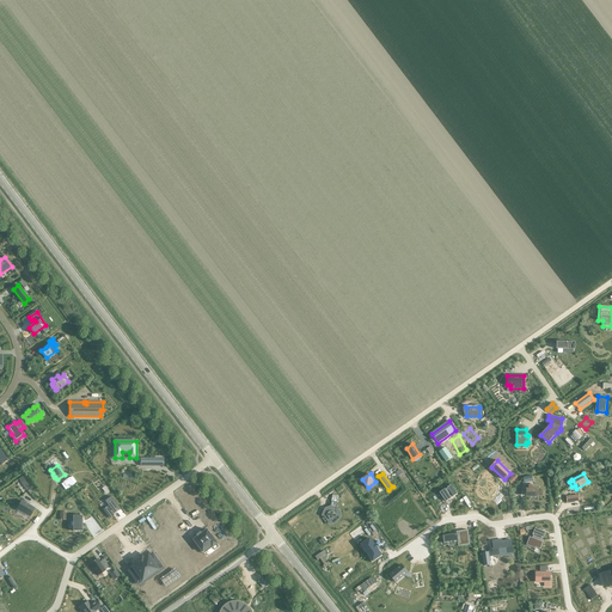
[(445,489),(440,493),(446,502),(451,499),(451,497),(453,495),(453,496),(457,494),(451,484),(447,488),(445,490),(445,489)]
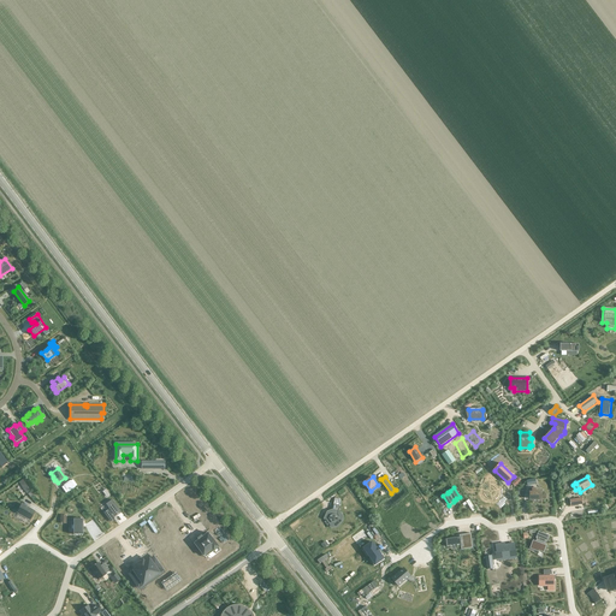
[(107,510),(104,513),(111,522),(114,519),(113,517),(116,516),(122,513),(112,499),(106,504),(113,514),(111,515),(107,510)]
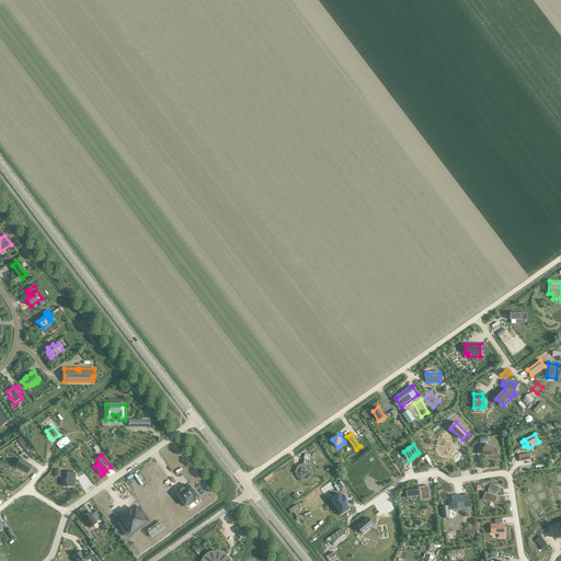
[(427,469),(432,468),(426,457),(420,460),(422,465),(424,462),(427,469)]
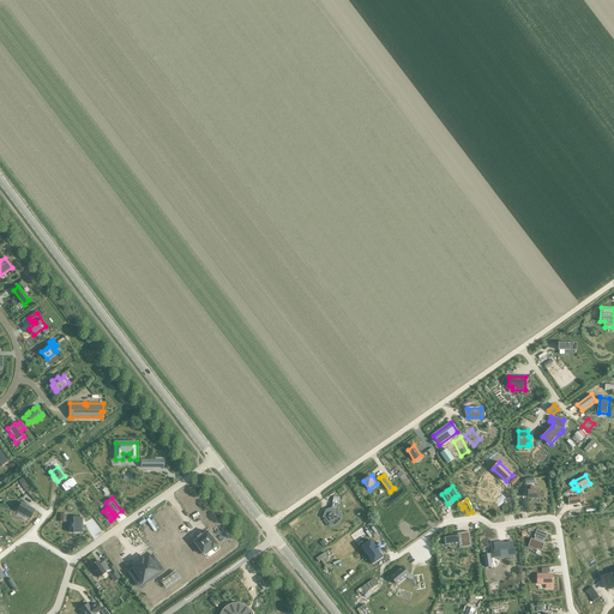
[(22,503),(17,511),(30,518),(35,510),(22,503)]
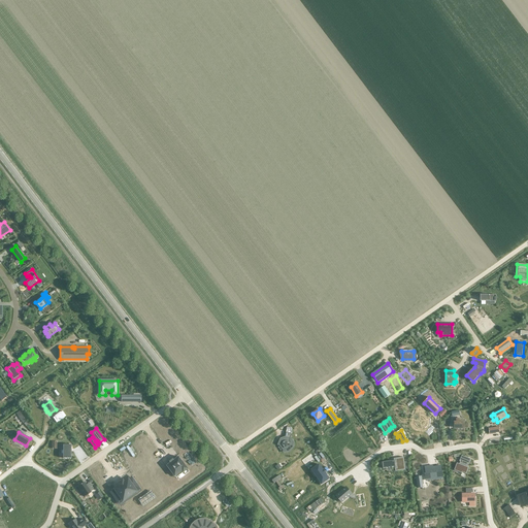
[(299,439),(305,448),(309,446),(304,436),(299,439)]
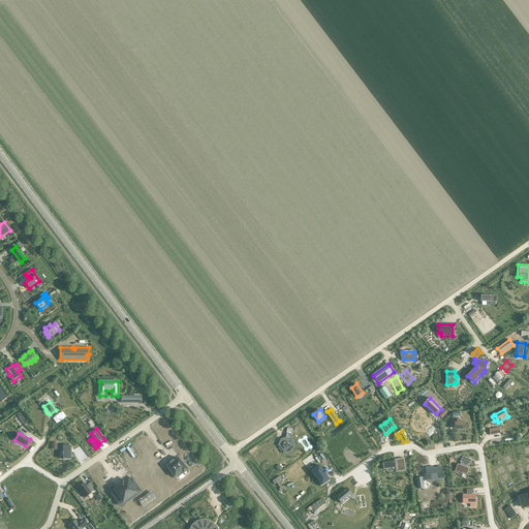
[(279,445),(281,445),(281,446),(284,450),(285,450),(284,453),(290,453),(293,448),(294,443),(291,439),(286,438),(282,440),(279,445)]
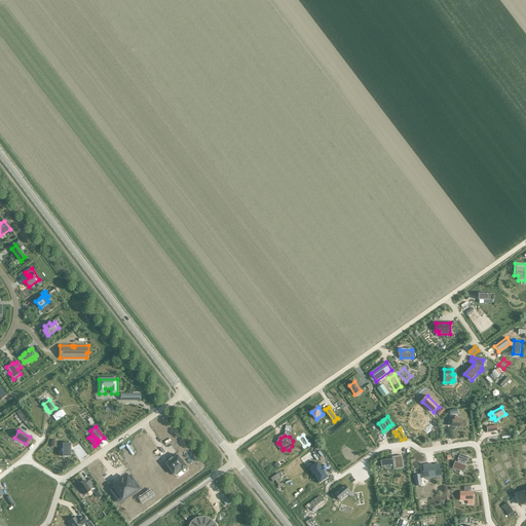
[(137,443),(142,454),(148,451),(143,441),(137,443)]
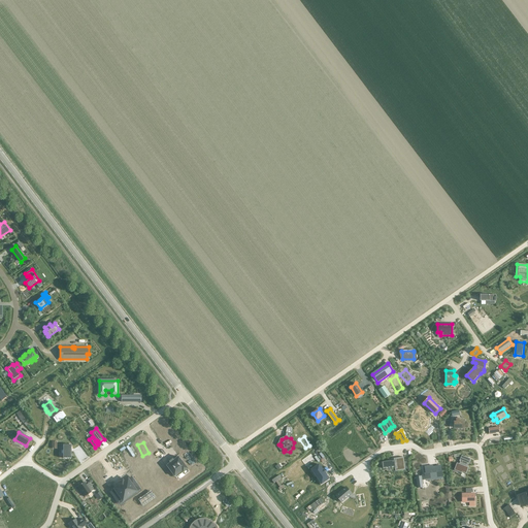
[(107,460),(113,471),(134,460),(130,454),(137,449),(134,443),(127,448),(125,450),(126,453),(119,457),(118,454),(107,460)]
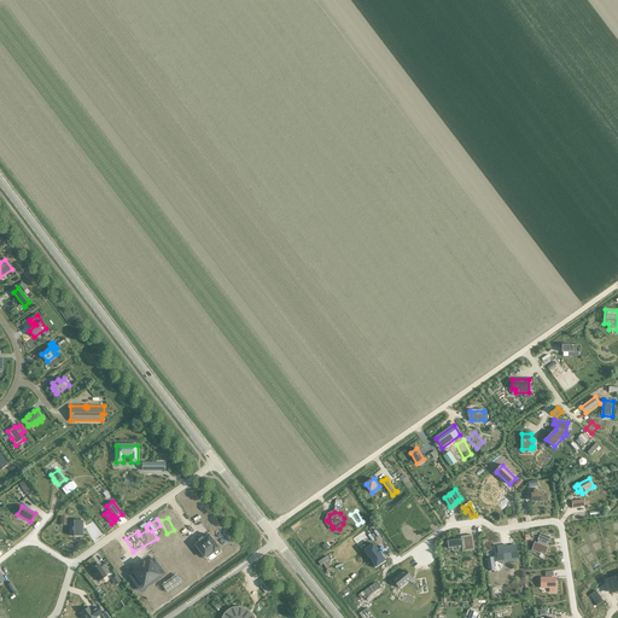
[(83,520),(74,520),(74,536),(83,536),(83,520)]
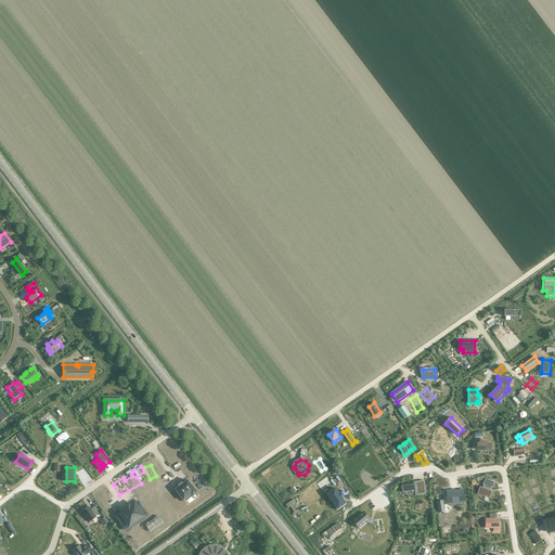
[(326,477),(317,485),(321,491),(331,483),(326,477)]
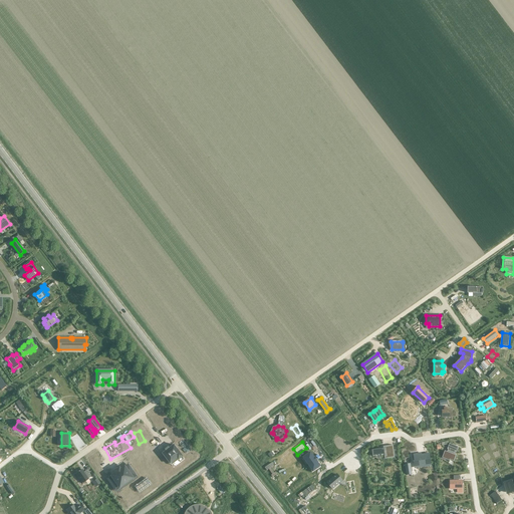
[(448,450),(447,452),(445,451),(442,458),(450,461),(450,460),(454,461),(456,456),(454,455),(455,453),(456,453),(458,447),(450,444),(447,449),(448,450)]
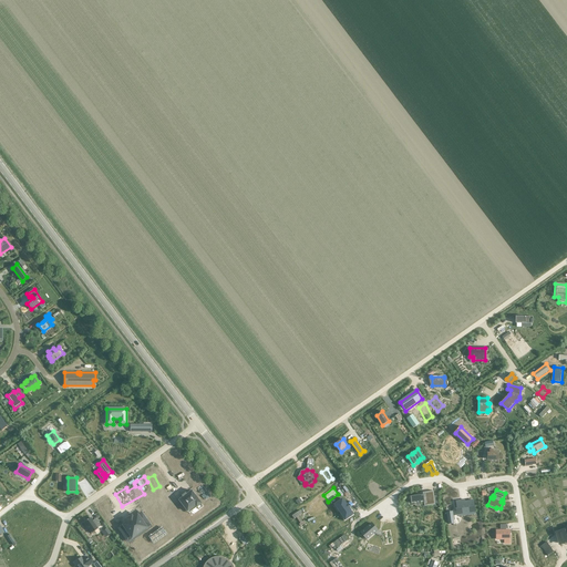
[(192,491),(179,501),(188,512),(196,506),(197,507),(202,504),(192,491)]
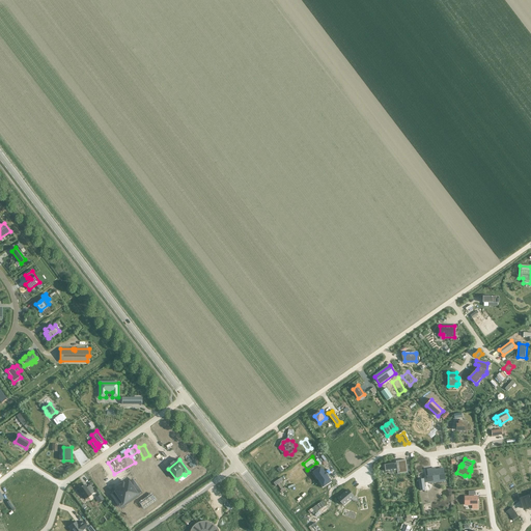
[(396,464),(382,466),(382,469),(385,468),(385,471),(397,470),(397,474),(408,473),(407,459),(396,462),(396,464)]
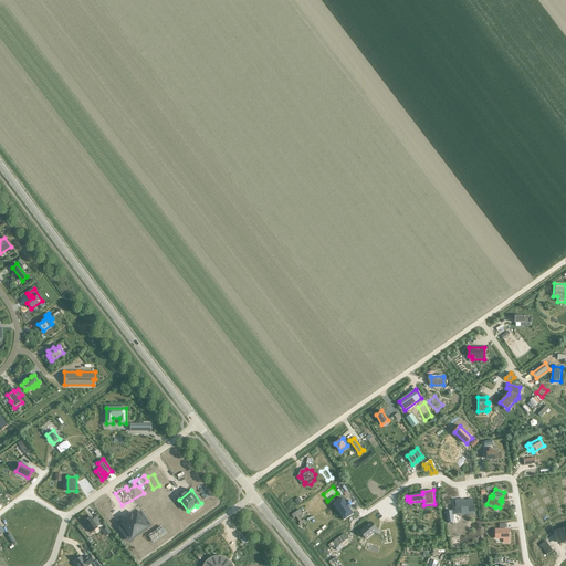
[(342,498),(333,505),(337,511),(338,510),(341,513),(339,514),(344,521),(353,514),(349,507),(347,504),(346,504),(342,498)]
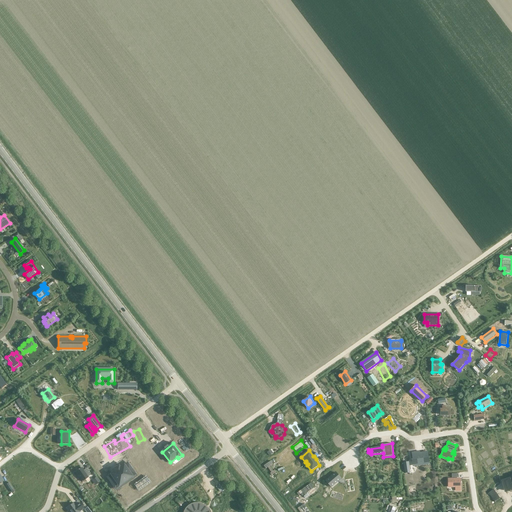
[(417,452),(412,453),(413,460),(412,460),(413,465),(419,464),(418,463),(424,462),(424,464),(429,463),(427,452),(417,454),(417,452)]
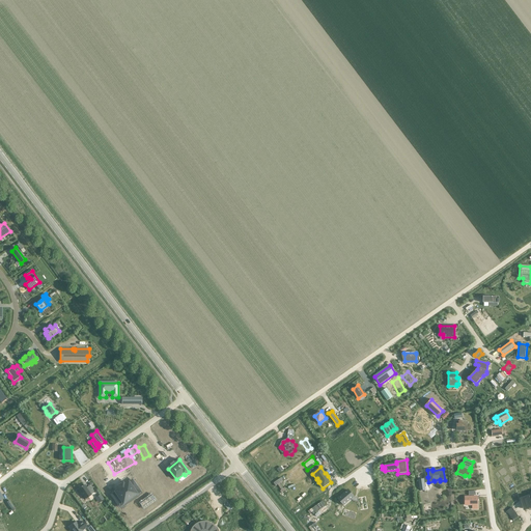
[(279,497),(286,493),(280,480),(273,484),(279,497)]
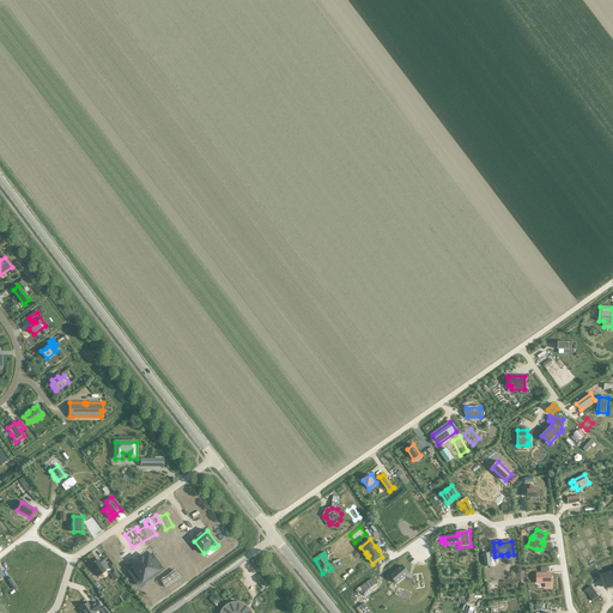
[(129,572),(138,584),(162,566),(153,556),(149,558),(147,558),(144,560),(141,559),(137,563),(138,564),(133,568),(134,569),(129,572)]
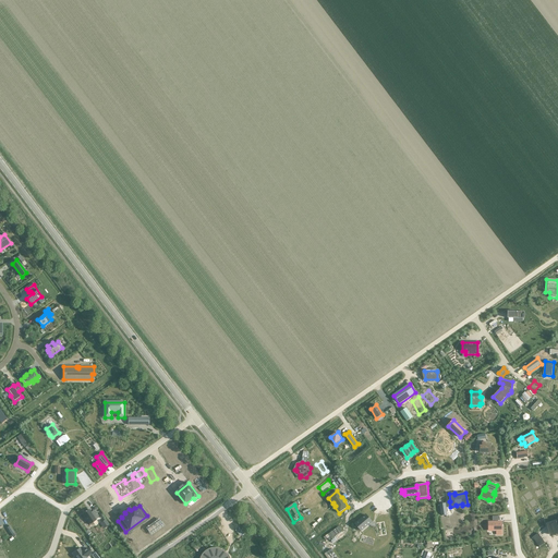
[(88,510),(82,514),(89,525),(96,520),(99,518),(95,511),(92,513),(88,510)]
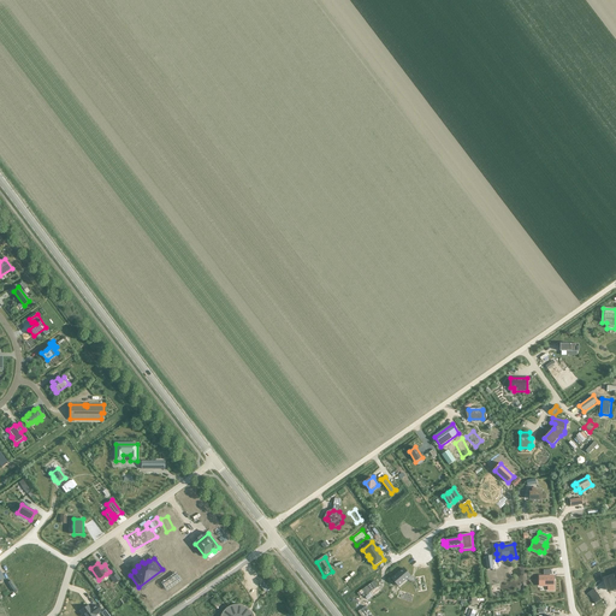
[(404,569),(392,579),(398,586),(407,579),(408,579),(410,580),(416,582),(416,579),(414,578),(413,578),(412,578),(410,576),(404,569)]
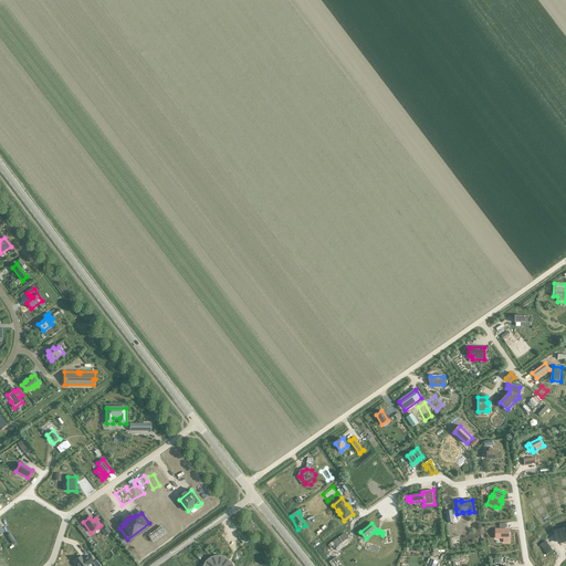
[(161,526),(148,536),(153,543),(167,533),(161,526)]
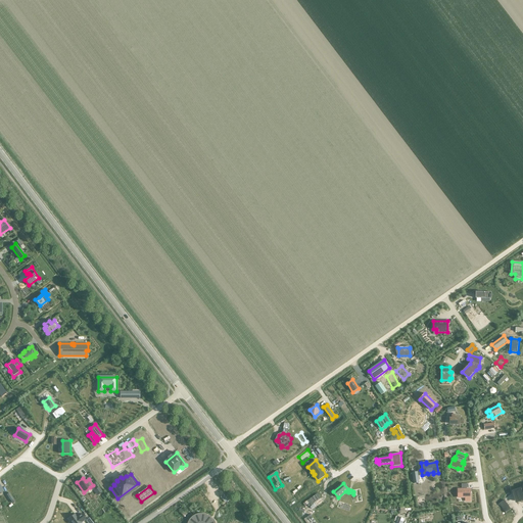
[(520,489),(513,491),(517,502),(522,500),(522,488),(520,489)]
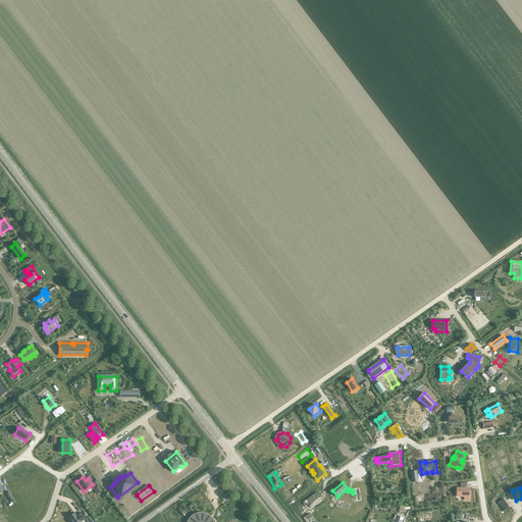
[(458,488),(458,497),(465,497),(465,501),(469,501),(469,488),(458,488)]
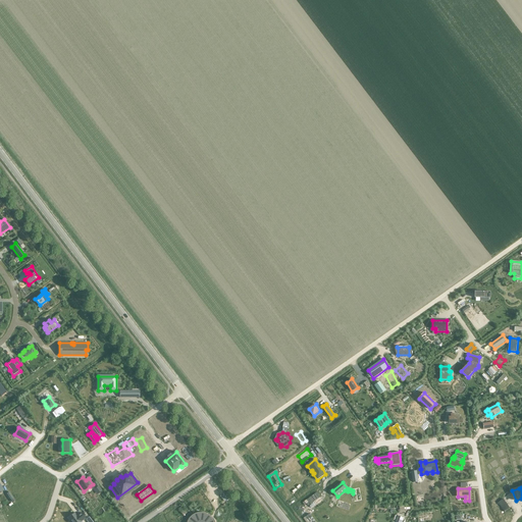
[(317,492),(304,502),(306,504),(309,503),(310,505),(320,498),(317,492)]
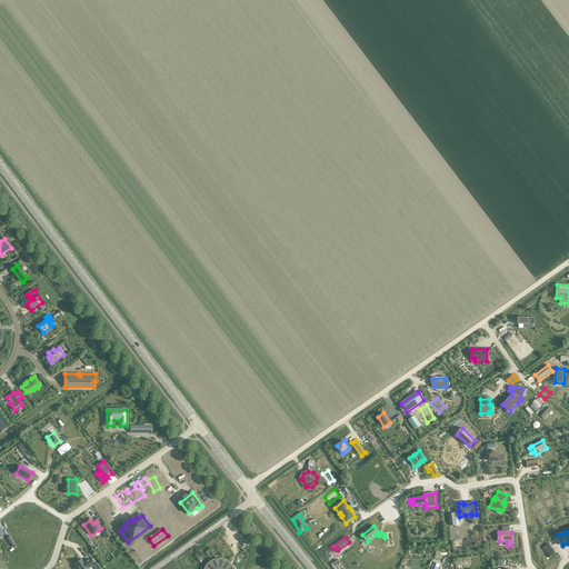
[(549,543),(542,548),(550,558),(556,553),(549,543)]
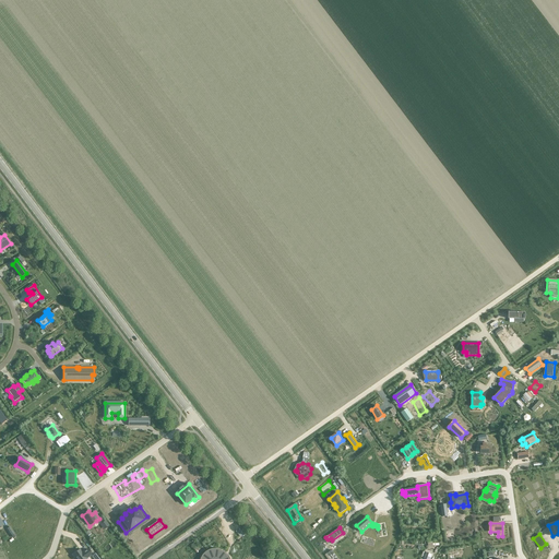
[(80,549),(73,555),(76,558),(86,558),(92,555),(87,549),(86,549),(87,550),(85,551),(82,552),(80,549)]
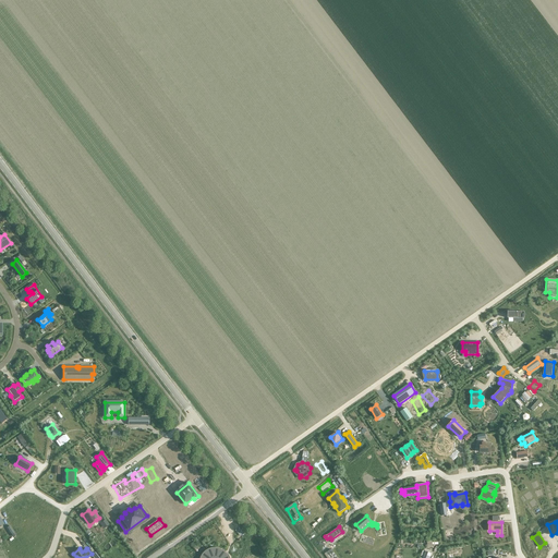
[(204,555),(203,556),(202,557),(229,557),(228,556),(227,555),(226,553),(225,552),(222,550),(221,549),(219,549),(217,549),(215,548),(214,549),(211,549),(209,550),(208,550),(206,552),(205,554),(204,555)]
